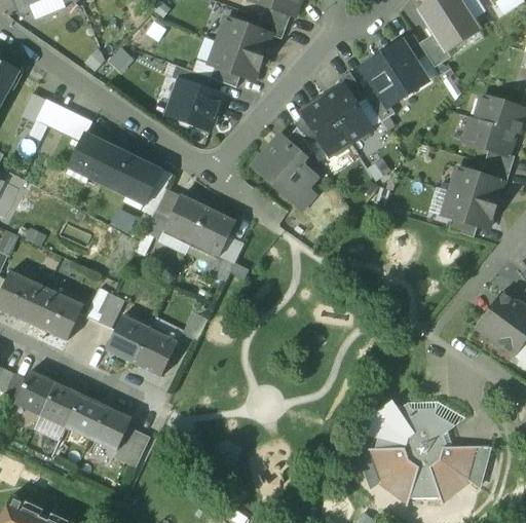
[(28,5),(26,0),(12,0),(19,14),(30,10),(28,5)]
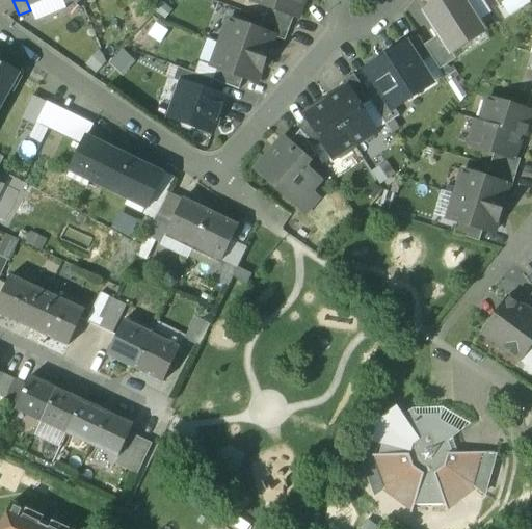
[(256,0),(268,5),(293,15),(297,16),(302,0),(256,0)]
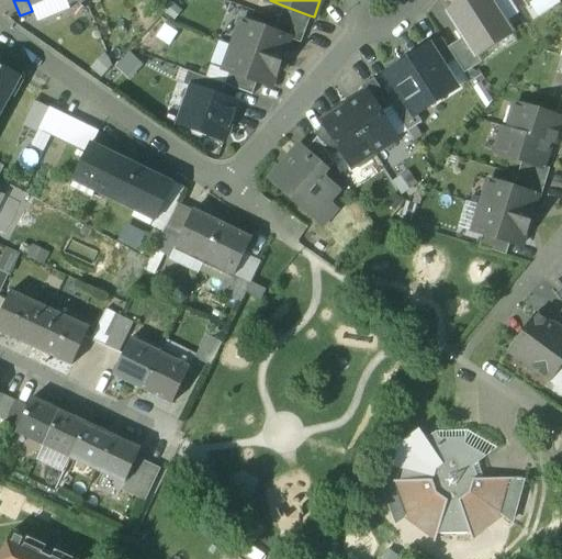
[(463,0),(448,10),(463,35),(473,49),(474,48),(508,26),(491,0),(463,0)]
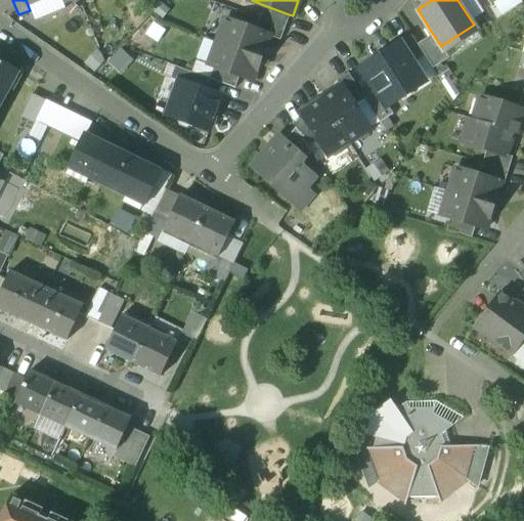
[(289,14),(264,5),(260,16),(285,26),(289,14)]
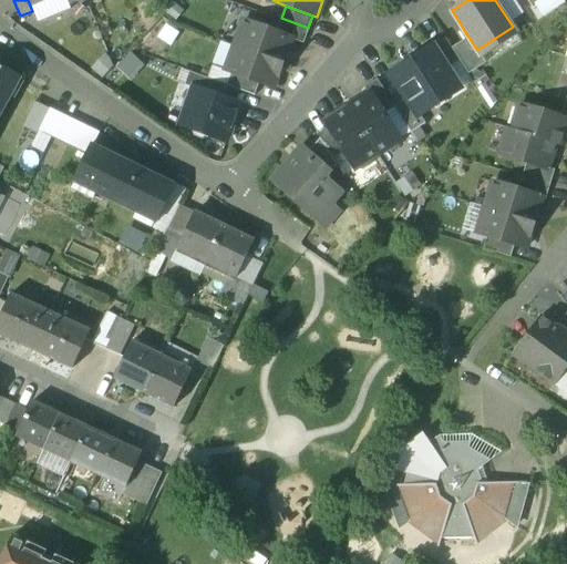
[(277,30),(244,18),(235,43),(282,61),(288,47),(287,47),(291,37),(291,36),(277,30)]
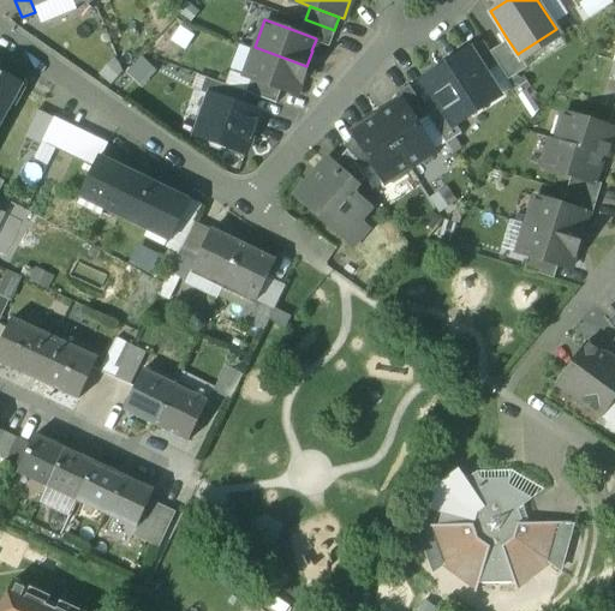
[(334,30),(305,19),(300,33),(316,39),(316,40),(329,45),(334,30)]
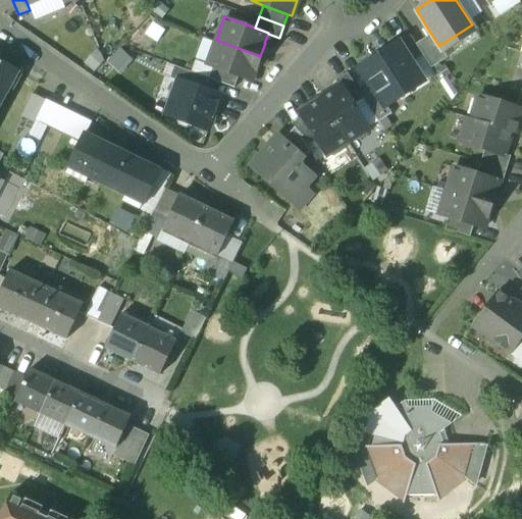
[(430,33),(415,42),(423,53),(431,66),(447,55),(440,45),(439,46),(430,33)]
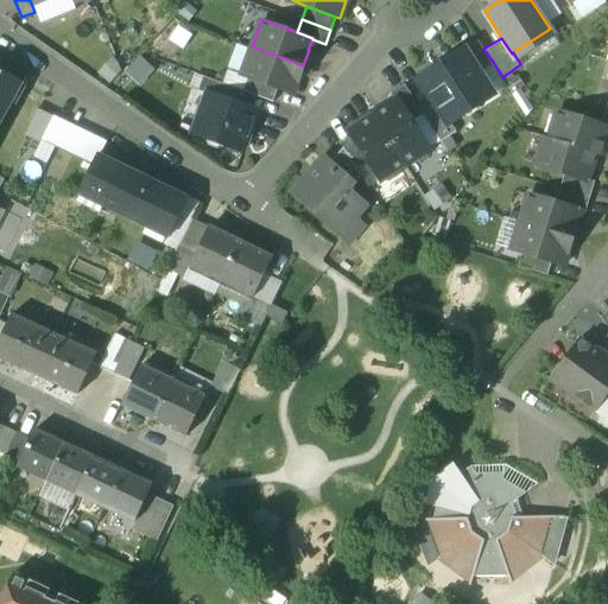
[(477,39),(463,48),(479,71),(493,62),(483,49),(482,46),(477,39)]
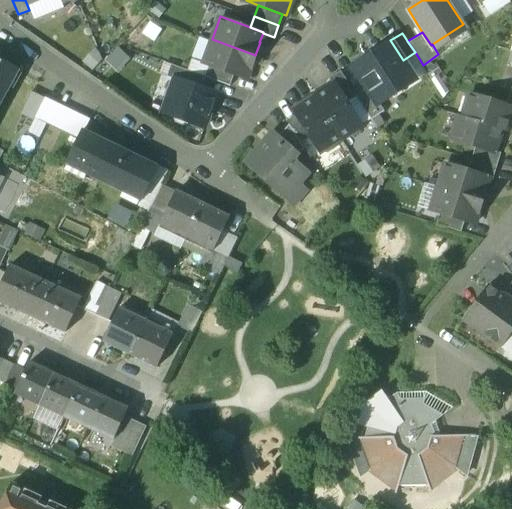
[(255,55),(212,39),(203,61),(234,72),(247,77),(250,67),(251,67),(255,55)]
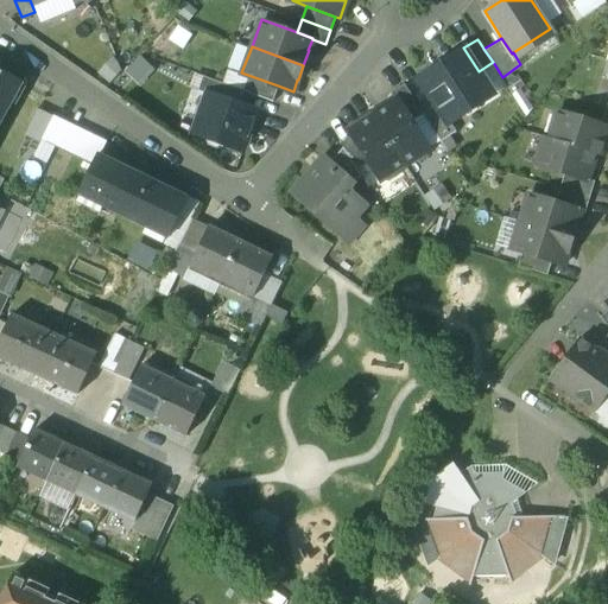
[(463,48),(419,76),(436,102),(448,121),(450,120),(466,110),(461,102),(487,86),(482,77),(479,71),(463,48)]
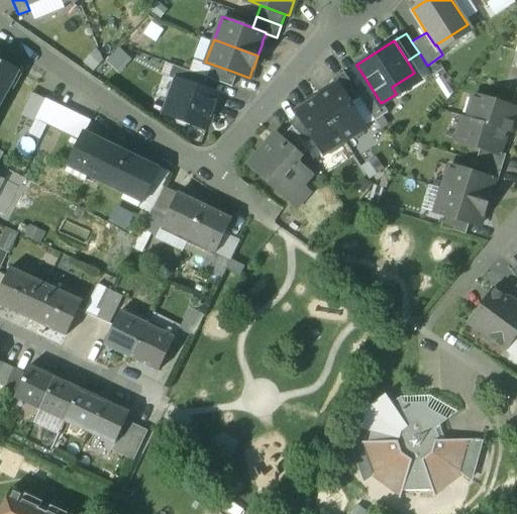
[(0,100),(17,70),(0,61),(0,100)]
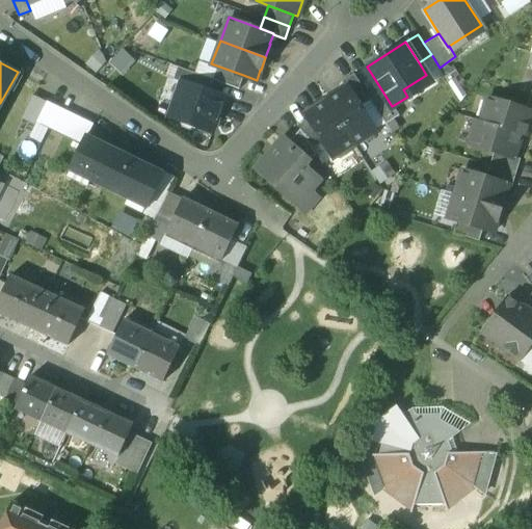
[(213,78),(178,64),(174,78),(181,80),(182,79),(209,89),(213,78)]
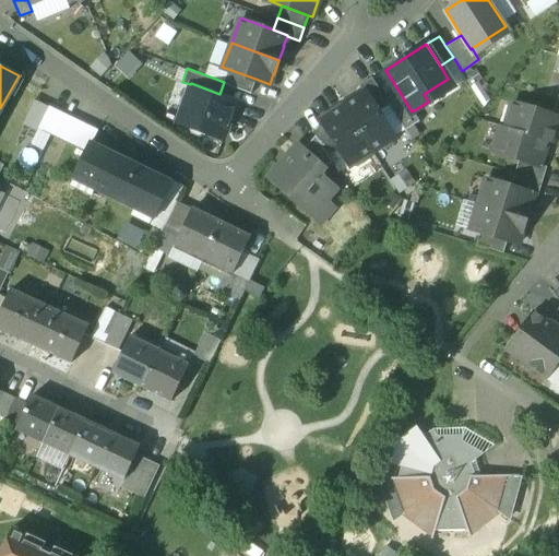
[(256,79),(228,69),(224,82),(251,92),(256,79)]
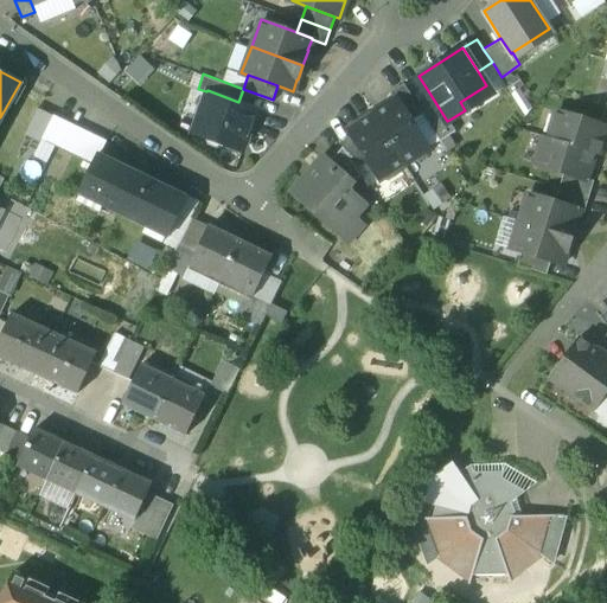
[(422,110),(403,82),(390,90),(395,98),(396,97),(410,120),(422,113),(421,111),(422,110)]
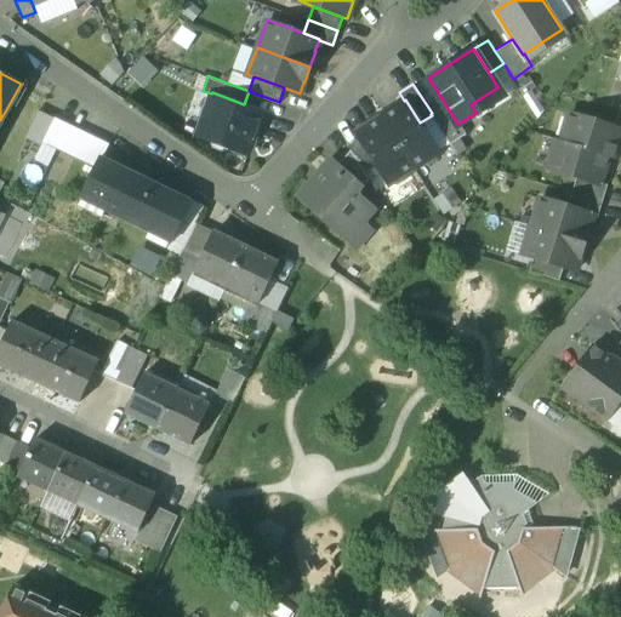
[(244,104),(212,92),(211,93),(197,133),(209,138),(212,146),(221,149),(228,146),(248,153),(263,112),(244,104)]
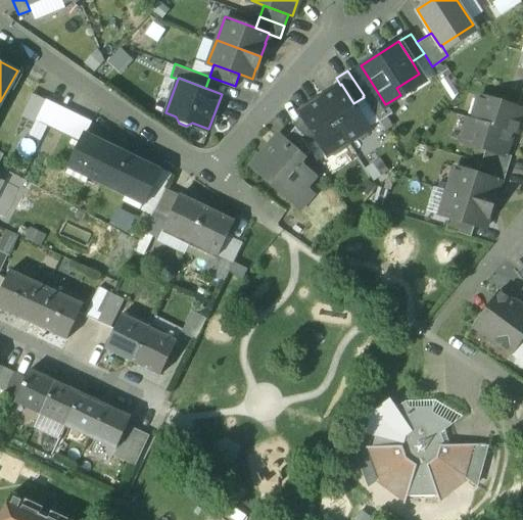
[(340,85),(321,97),(347,139),(353,136),(361,137),(367,134),(368,127),(359,111),(353,103),(341,84),(340,85)]
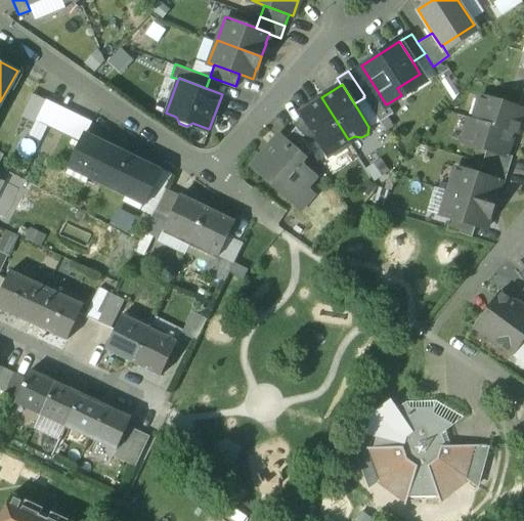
[(386,104),(376,88),(364,95),(363,96),(364,97),(380,121),(393,112),(388,103),(386,104)]
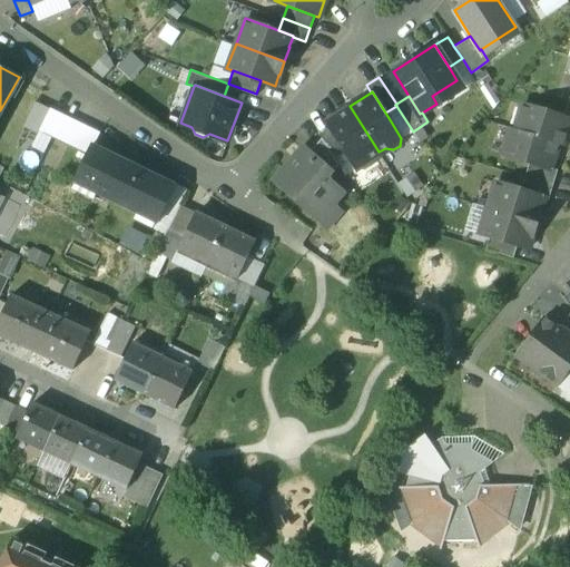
[(569,117),(563,116),(521,103),(513,127),(513,128),(558,143),(562,144),(569,119),(569,118),(569,117)]
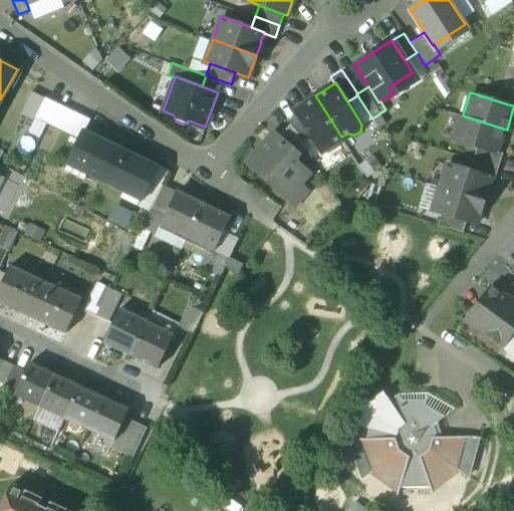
[(315,95),(295,108),(311,135),(321,150),(328,152),(334,148),(335,141),(341,137),(315,95)]
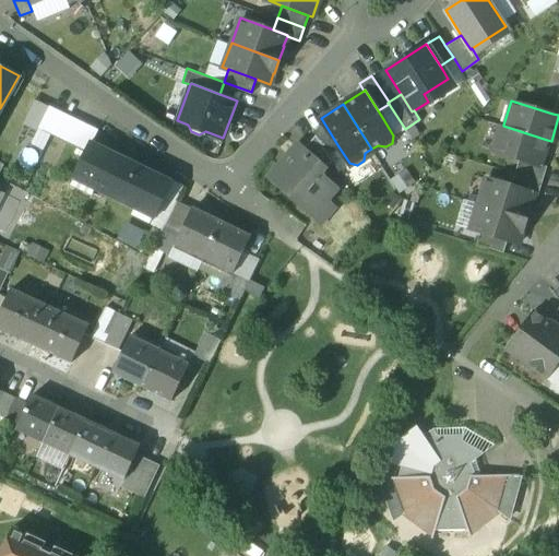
[(48,105),(37,128),(50,134),(61,111),(48,105)]
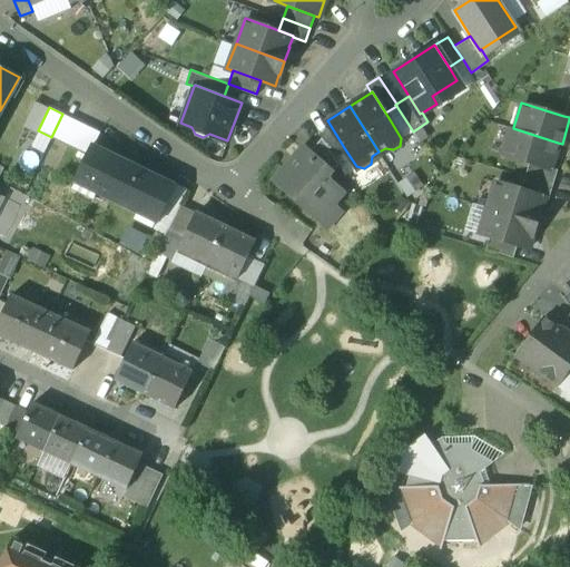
[(99,132),(62,114),(51,137),(88,155),(92,146),(99,132)]
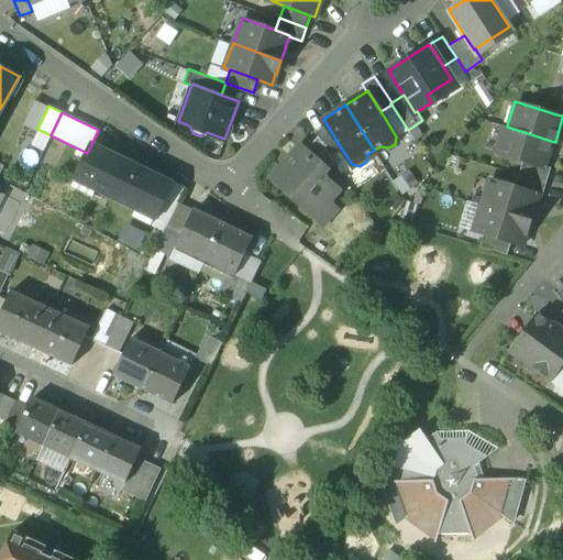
[(341,147),(326,123),(315,131),(318,135),(330,154),(341,147)]
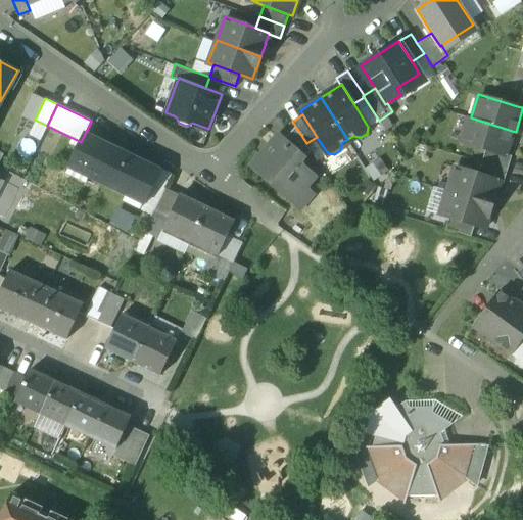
[(512,131),(471,117),(471,116),(468,115),(460,140),(485,148),(505,154),(506,152),(512,131)]
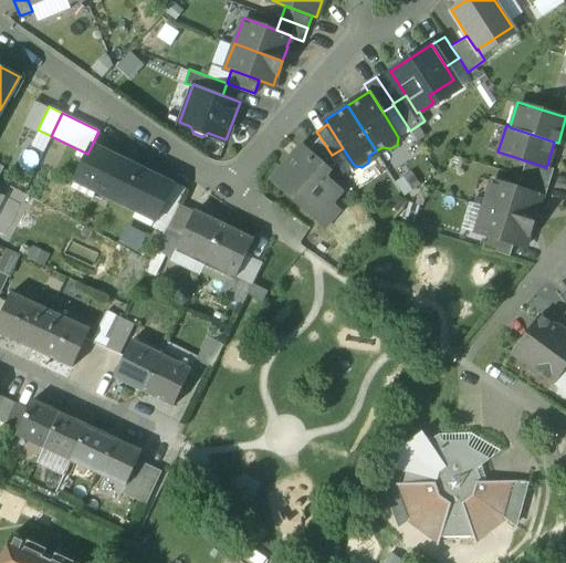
[(327,173),(336,163),(332,155),(320,136),(305,152),(326,169),(325,170),(327,173)]
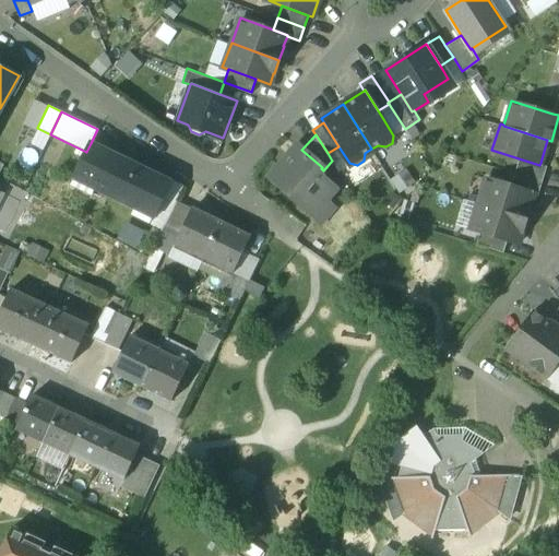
[(168,181),(91,143),(86,152),(74,178),(152,216),(168,181)]
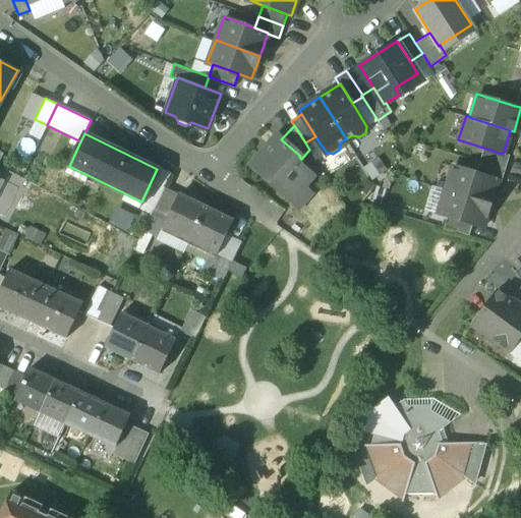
[(277,135),(252,163),(291,196),(310,174),(295,161),(299,157),(300,156),(281,139),(277,135)]
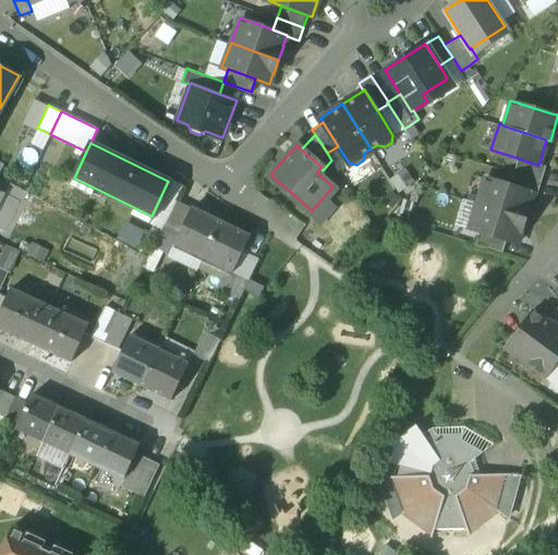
[(538,165),(518,158),(513,171),(541,180),(545,165),(540,163),(538,165)]
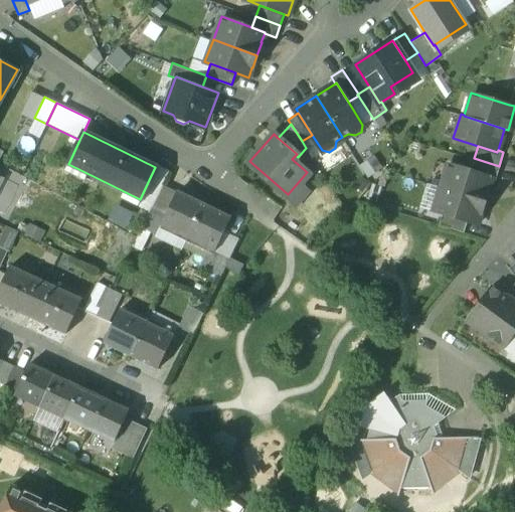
[(499,166),(474,158),(471,170),(492,177),(491,178),(495,179),(499,166)]
